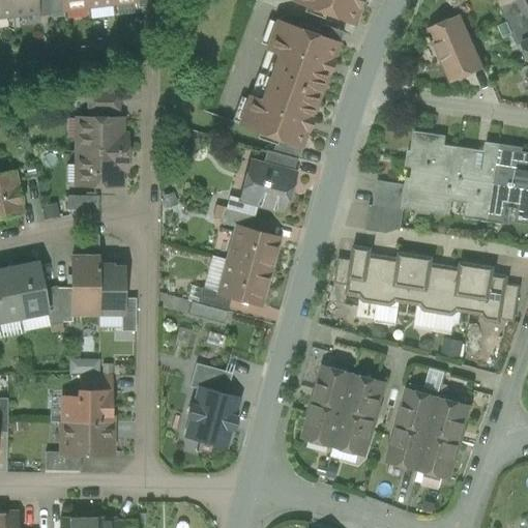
[(0,0),(0,16),(15,15),(12,0),(0,0)]
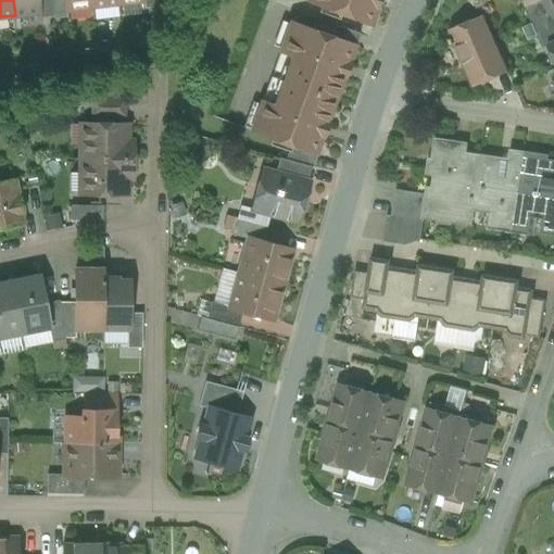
[(13,0),(15,15),(41,12),(39,0),(13,0)]
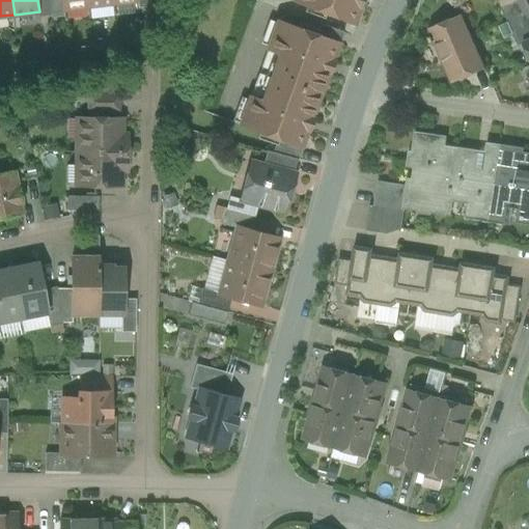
[(63,0),(64,8),(89,5),(88,0),(63,0)]
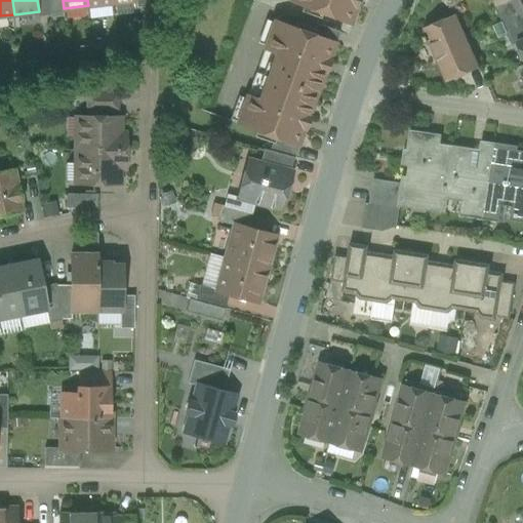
[(292,0),(354,23),(360,5),(362,6),(363,0),(292,0)]
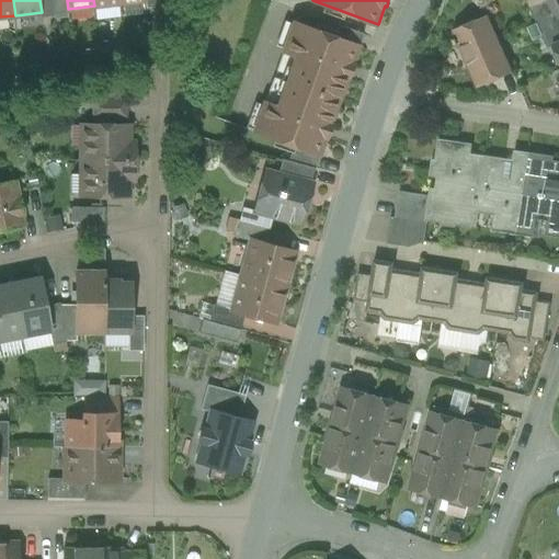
[(527,0),(532,10),(556,0),(527,0)]
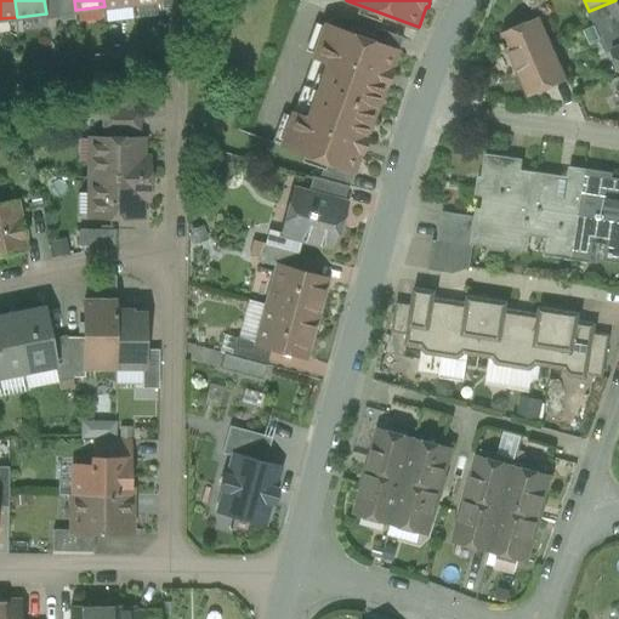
[(615,0),(589,11),(595,24),(618,13),(618,0),(615,0)]
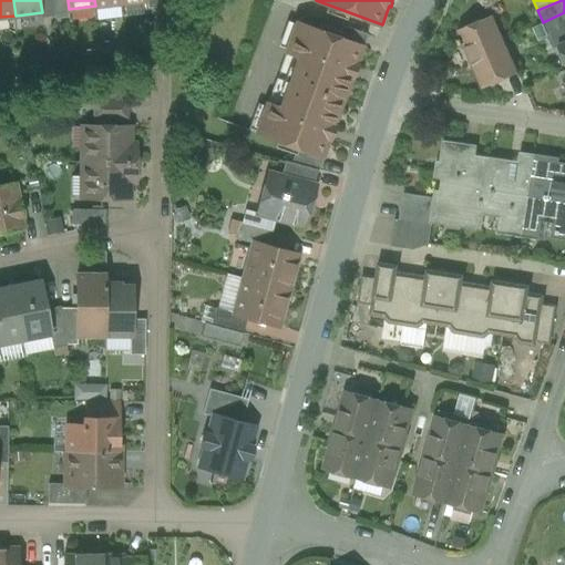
[(564,12),(543,22),(548,34),(564,28),(564,12)]
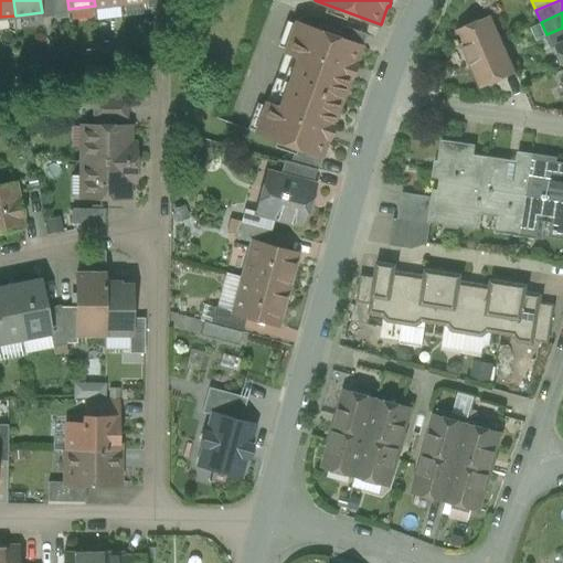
[(494,14),(458,30),(482,86),(519,71),(494,14)]
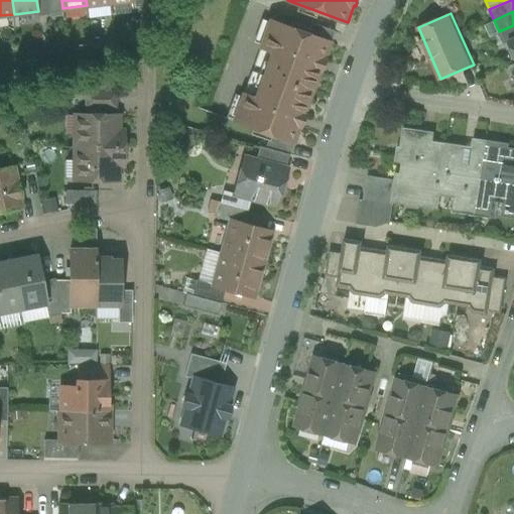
[(307,33),(272,20),(262,48),(272,52),(264,74),(254,71),(264,75),(256,97),(246,93),(236,121),(271,134),(294,142),(294,141),(300,125),(302,126),(306,115),(304,114),(320,70),(323,71),(327,58),(325,57),(331,42),(331,41),(307,33)]
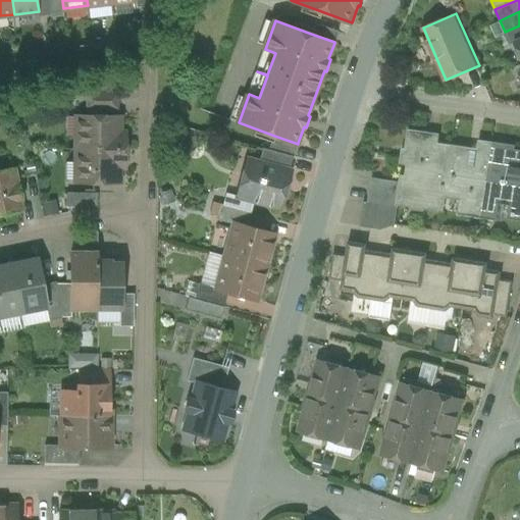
[(340,31),(315,21),(311,34),(334,42),(334,43),(335,43),(340,31)]
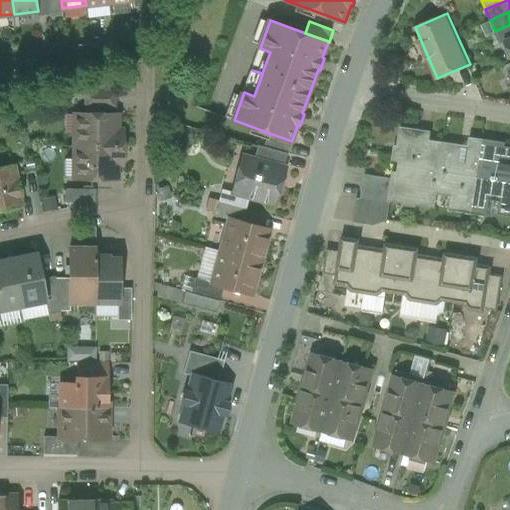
[(509,25),(495,31),(500,43),(506,40),(509,38),(509,25)]
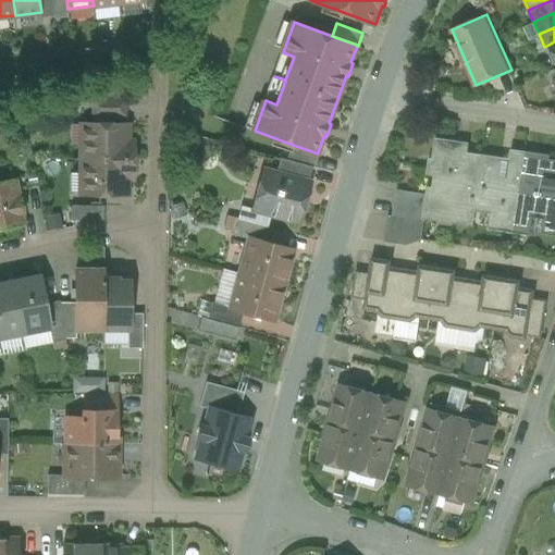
[(126,99),(94,99),(94,114),(126,114),(126,99)]
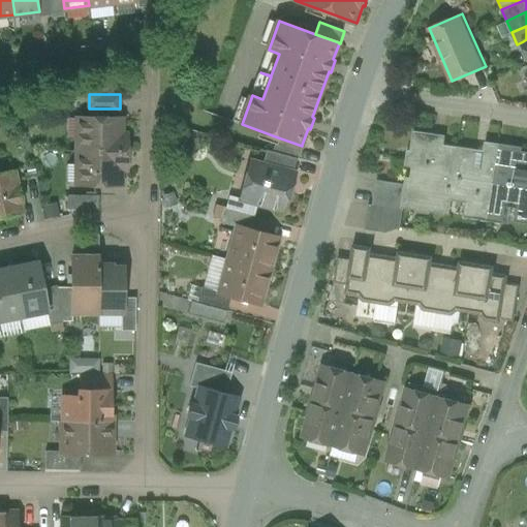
[(122,118),(85,117),(85,129),(79,135),(79,150),(128,151),(128,142),(122,142),(122,118)]
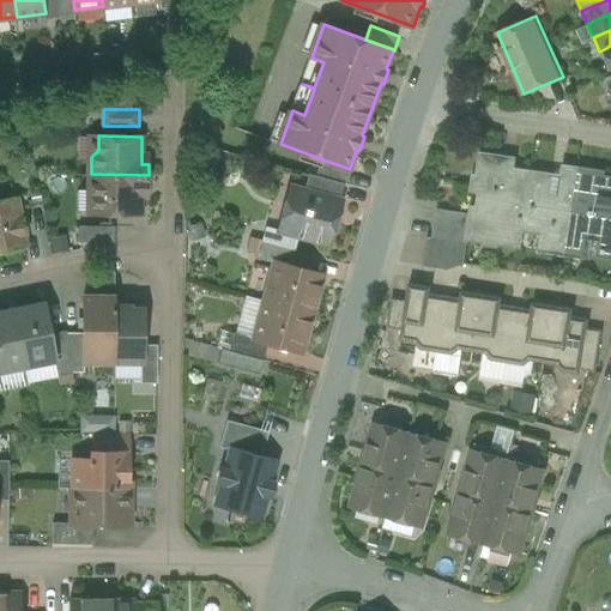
[(515,158),(483,153),(477,189),(482,189),(477,216),(473,215),(473,216),(471,229),(470,239),(485,242),(487,235),(501,237),(500,243),(520,247),(524,222),(531,170),(514,168),(515,158)]
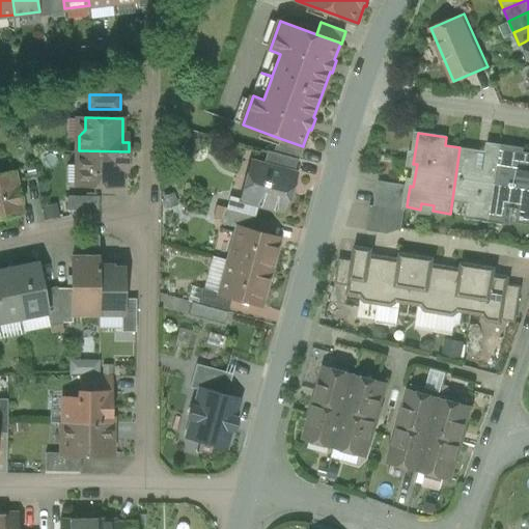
[(303,146),(279,138),(274,151),(299,158),(300,158),(304,145),(303,145),(303,146)]
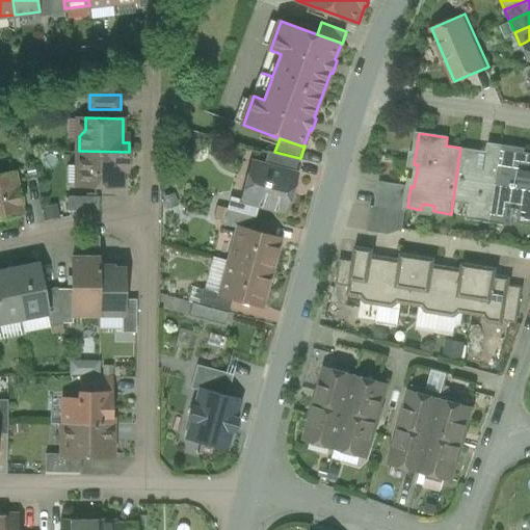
[(480,151),(460,148),(454,192),(475,195),(472,216),(494,219),(505,146),(491,143),(487,169),(478,168),(480,151)]
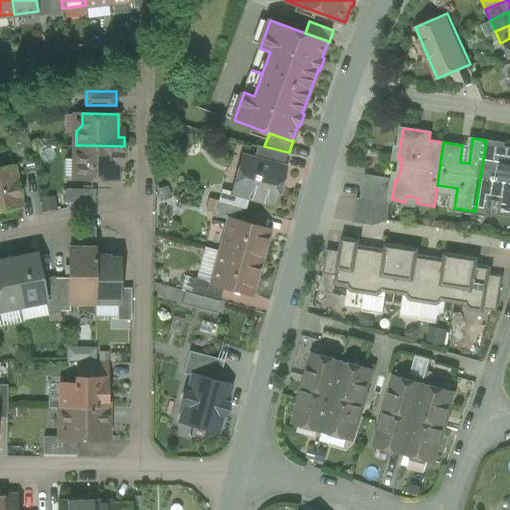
[(505,143),(486,140),(475,211),(486,213),(489,191),(504,194),(502,212),(509,213),(509,148),(504,147),(505,143)]
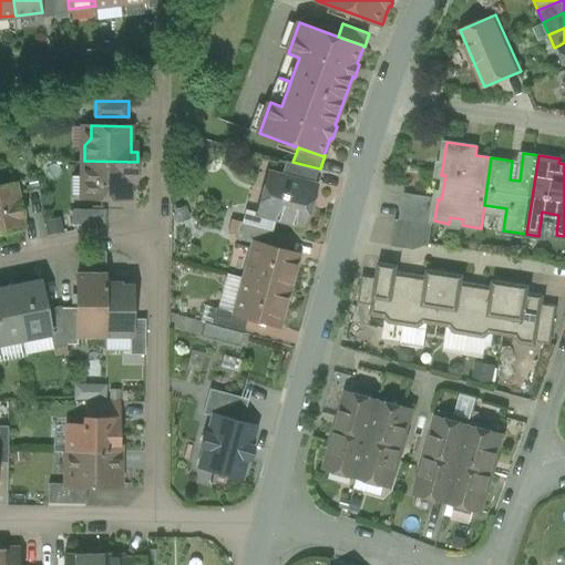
[(293,162),(287,160),(283,176),(315,185),(319,168),(293,162)]
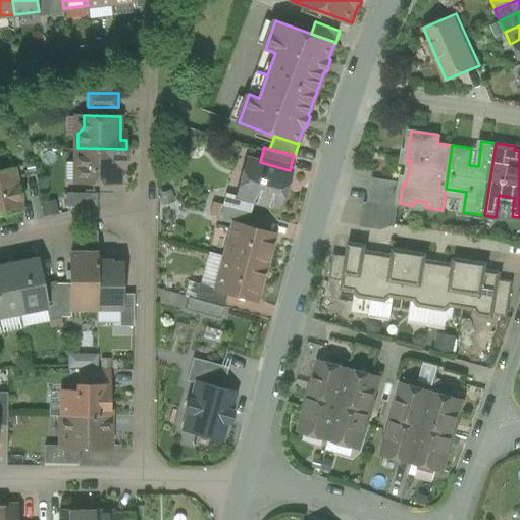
[(126,149),(78,148),(78,162),(84,168),(84,180),(120,182),(120,157),(126,157),(126,149)]
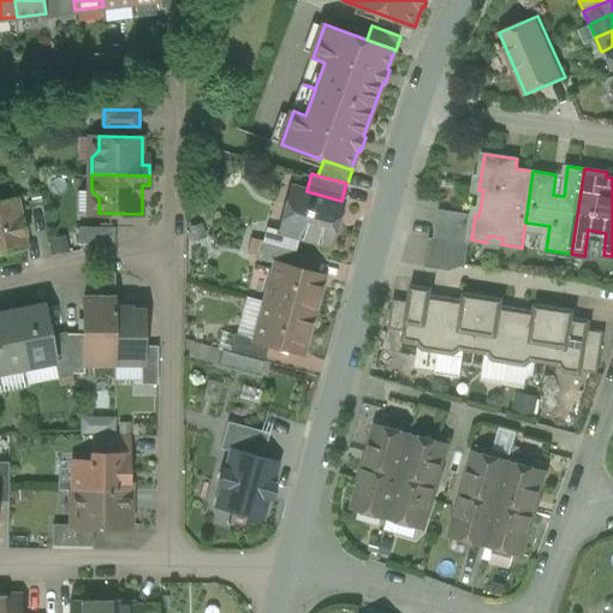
[(307,191),(292,186),(286,206),(295,208),(289,232),(332,244),(344,201),(307,191)]
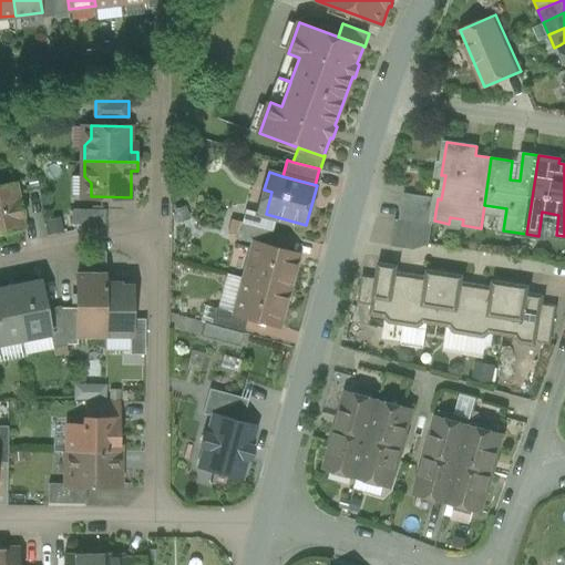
[(16,183),(0,185),(0,230),(24,226),(22,215),(24,215),(22,202),(19,202),(16,183)]
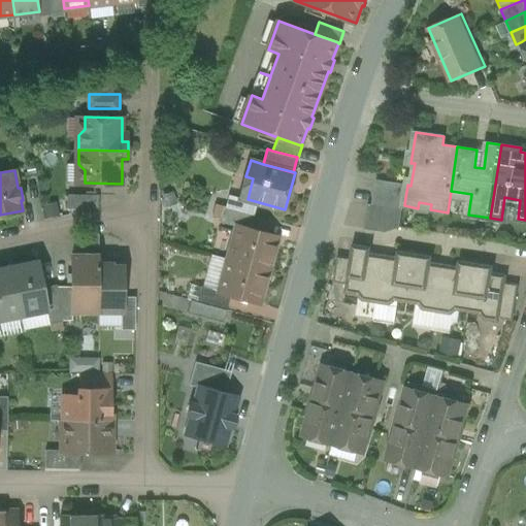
[(407,186),(379,181),(376,193),(405,197),(407,186)]
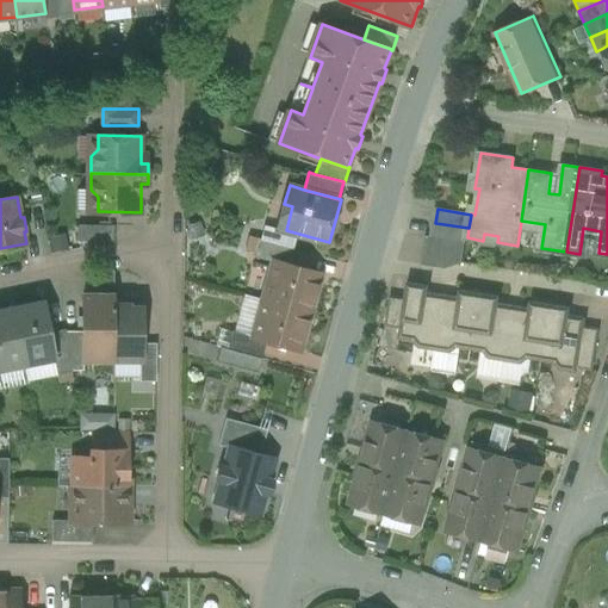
[(469,228),(435,223),(433,236),(466,241),(467,237),(469,228)]
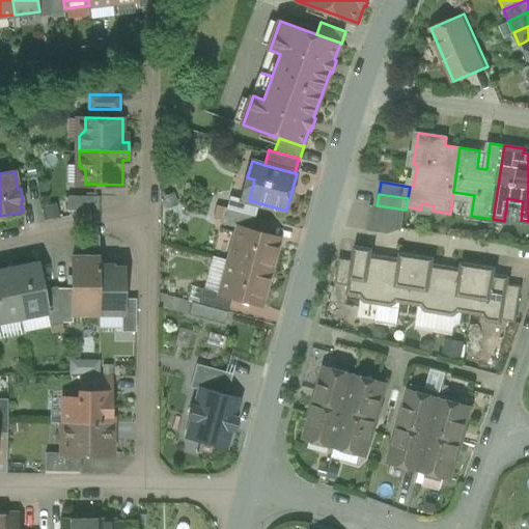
[(101,195),(68,195),(68,209),(101,209),(101,195)]
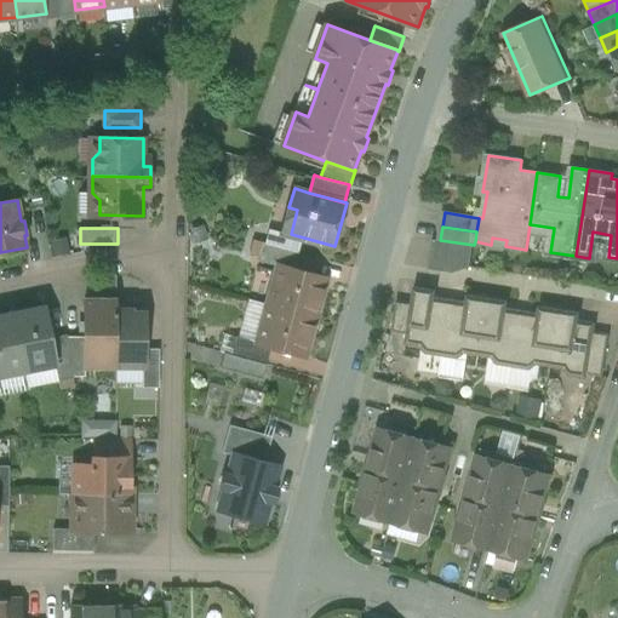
[(440,240),(434,239),(429,267),(455,272),(471,265),(474,245),(440,240)]
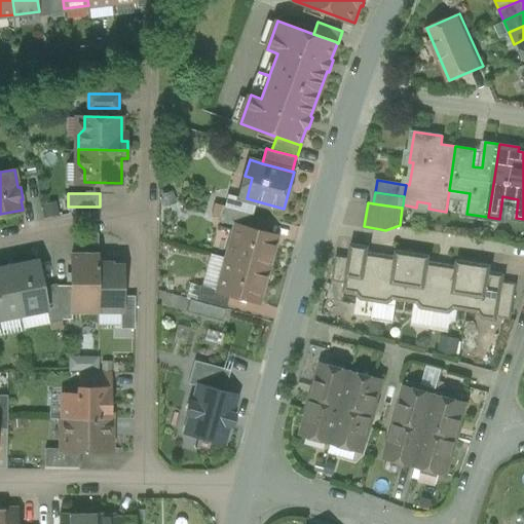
[(254,213),(224,204),(220,220),(237,225),(237,223),(250,227),(254,213)]
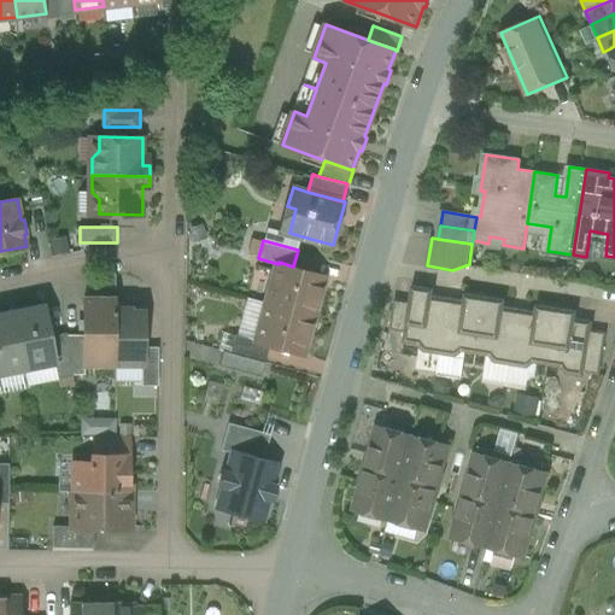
[(293,267),(279,262),(279,264),(268,302),(315,315),(326,275),(293,267)]
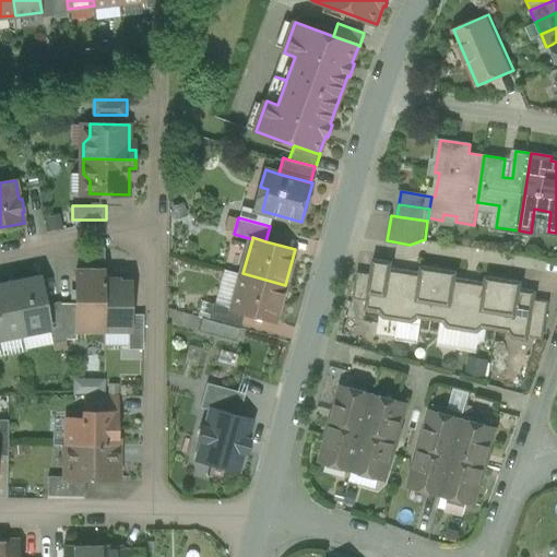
[(393,261),(375,258),(367,308),(380,310),(384,317),(400,319),(407,270),(392,268),(393,261)]
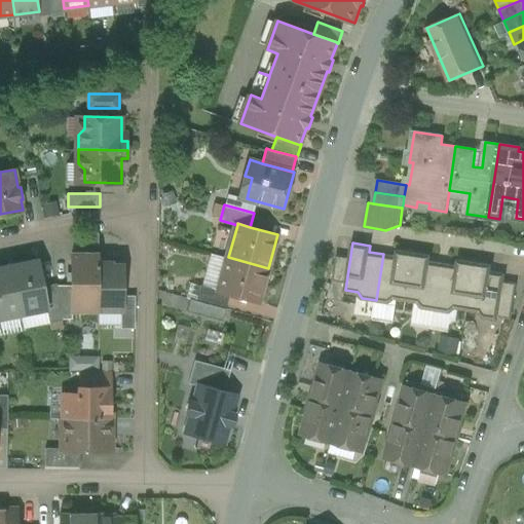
[(397,256),(383,254),(376,300),(389,302),(396,298),(407,300),(414,253),(398,250),(397,256)]
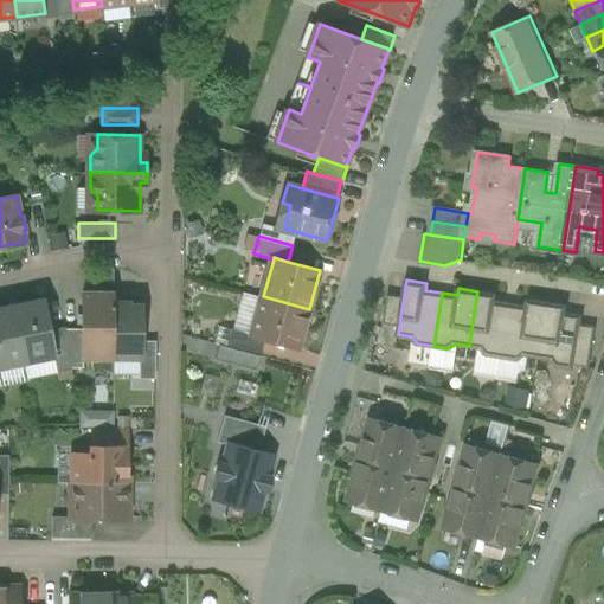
[(114,290),(83,290),(83,328),(83,358),(84,358),(114,358),(114,303),(114,290)]
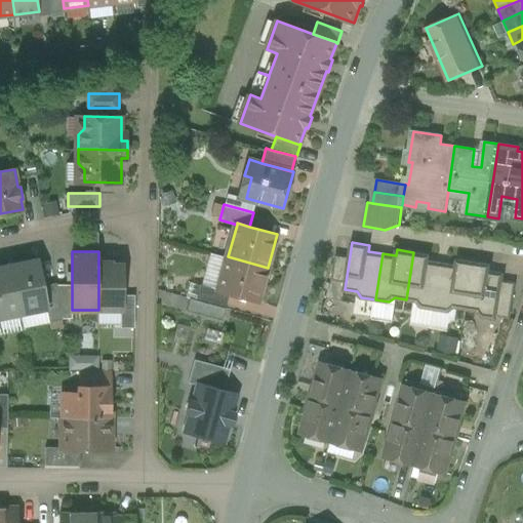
[(209,251),(201,284),(218,288),(228,256),(209,251)]
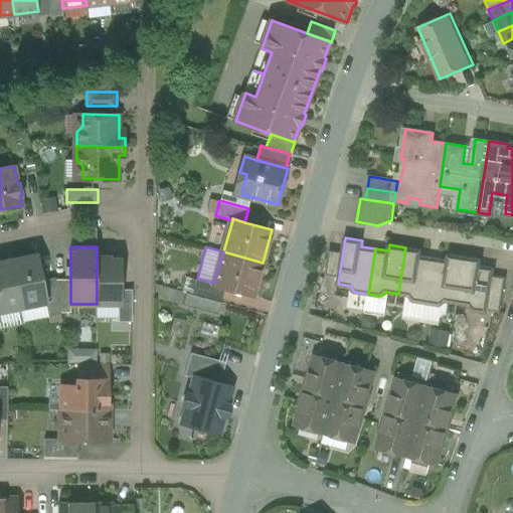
[(421,249),(405,247),(398,294),(409,296),(413,301),(428,303),(435,258),(420,255),(421,249)]
